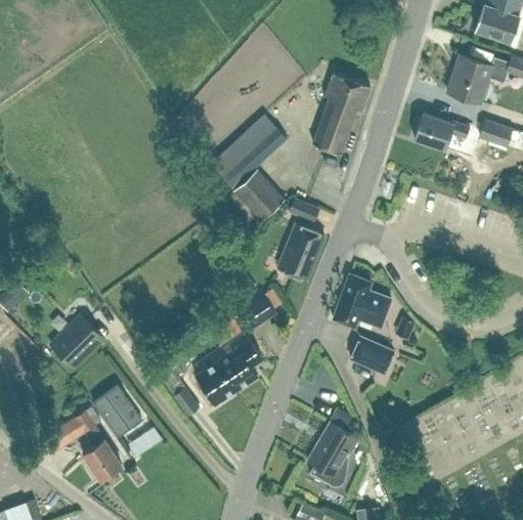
[(511,0),(508,12),(487,5),(484,4),(476,31),(511,43),(520,16),(518,15),(522,4),(522,0),(511,0)]
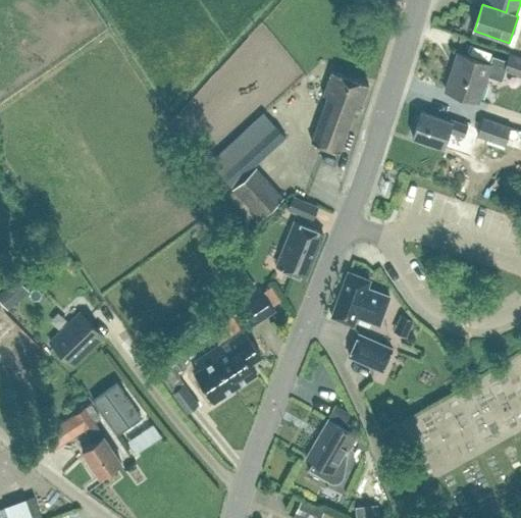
[(520,0),(486,0),(485,5),(506,12),(509,0),(520,0),(520,4),(520,0)]
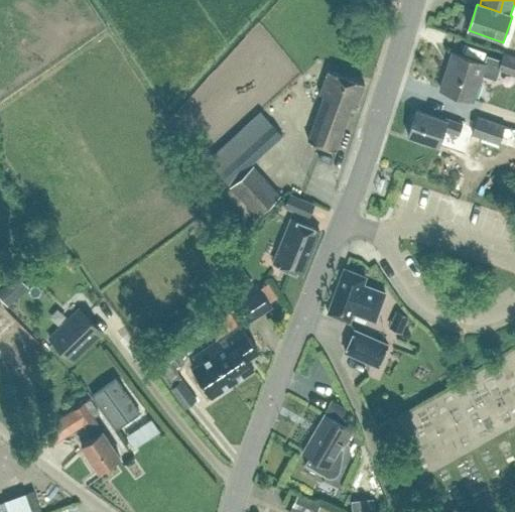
[(484,65),(453,54),(440,92),(474,103),(482,78),(494,82),(497,71),(514,77),(514,59),(504,55),(501,62),(486,57),(484,65)]
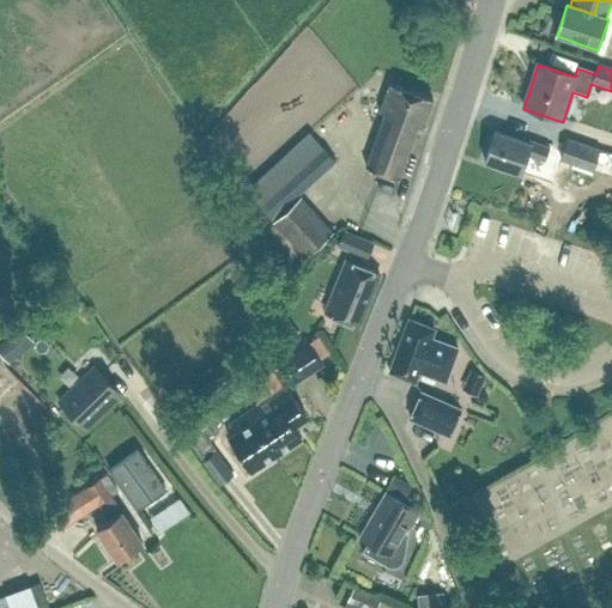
[(423,131),(434,102),(389,86),(380,115),(386,116),(367,170),(399,182),(418,128),(423,131)]
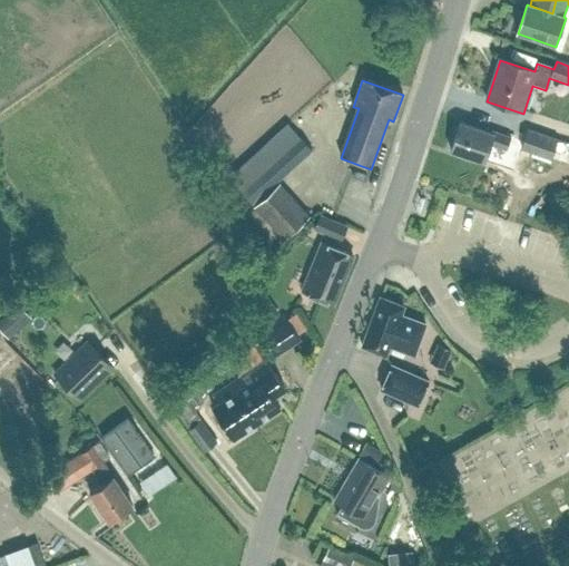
[(451,153),(483,164),(490,146),(507,153),(508,149),(520,153),(521,150),(551,162),(558,142),(528,132),(523,145),(511,140),(491,133),(491,135),(460,125),(451,153)]
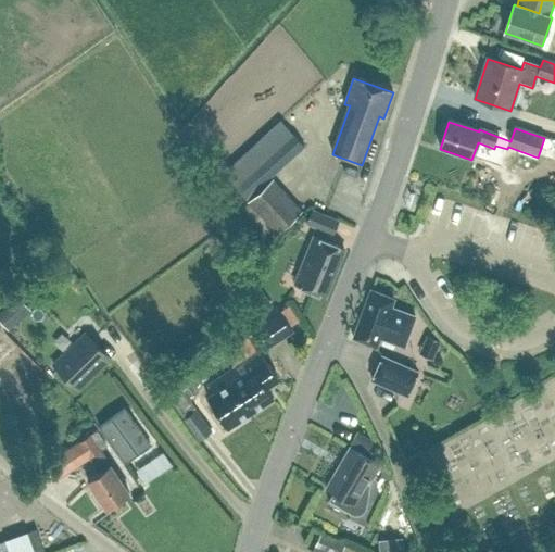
[(235,188),(280,147),(292,160),(304,149),(281,123),(224,176),(235,188)]
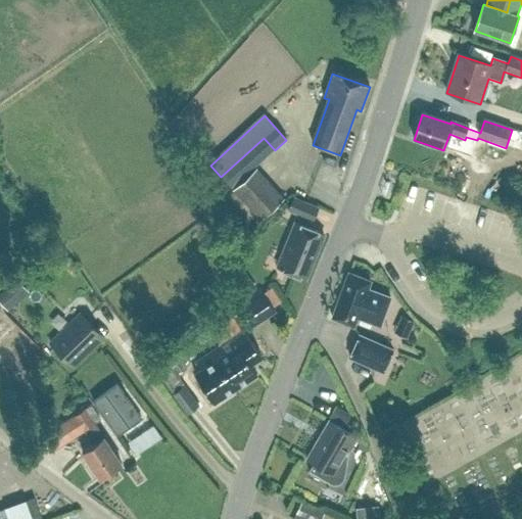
[(264,138),(221,177),(232,189),(275,150),(264,138)]
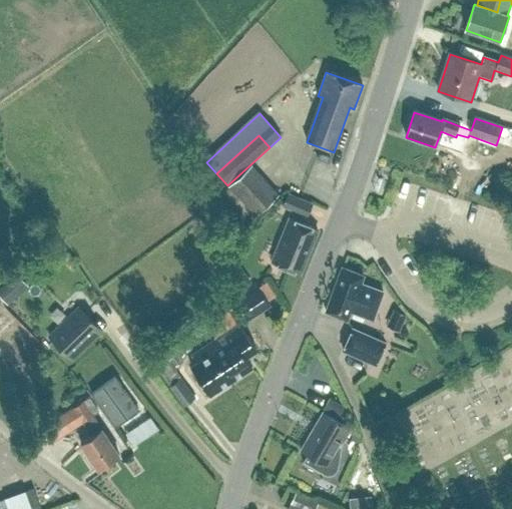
[(278,197),(266,184),(251,167),(229,186),(257,216),(278,197)]
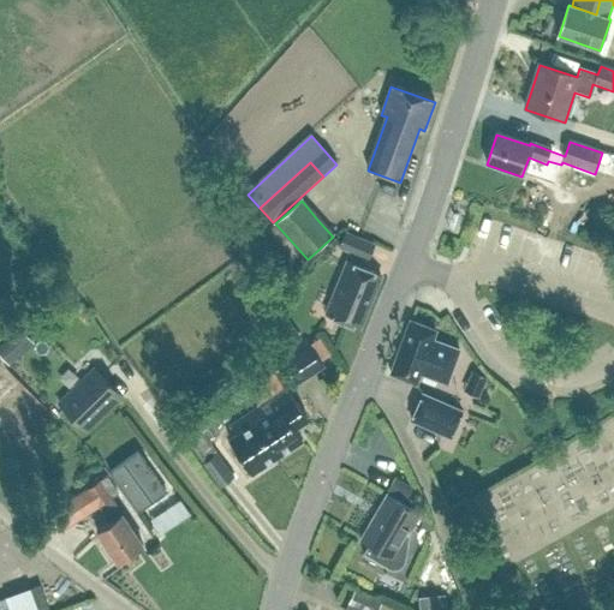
[(347,234),(341,250),(369,261),(375,246),(347,234)]
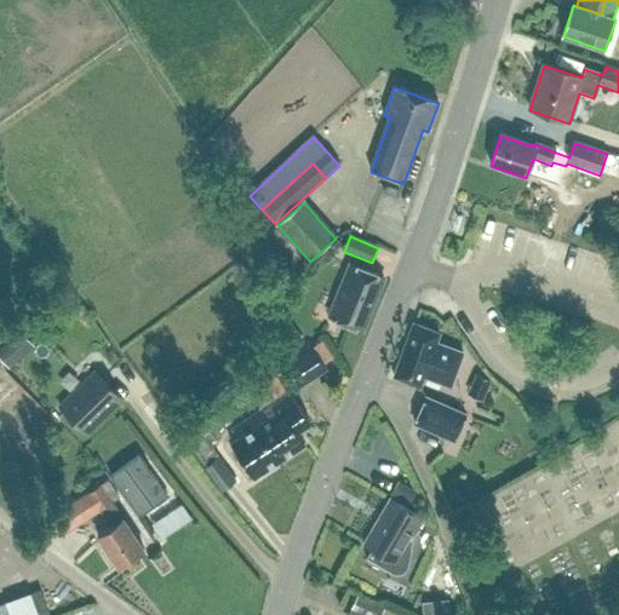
[(349,266),(328,319),(362,332),(383,280),(349,266)]
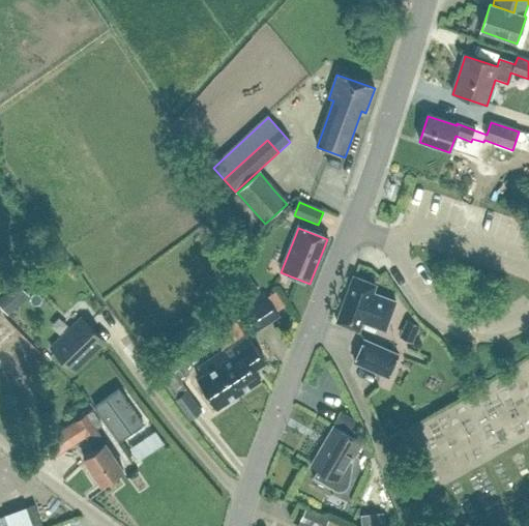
[(376,287),(353,278),(336,323),(358,332),(361,324),(385,333),(397,302),(373,294),(376,287)]
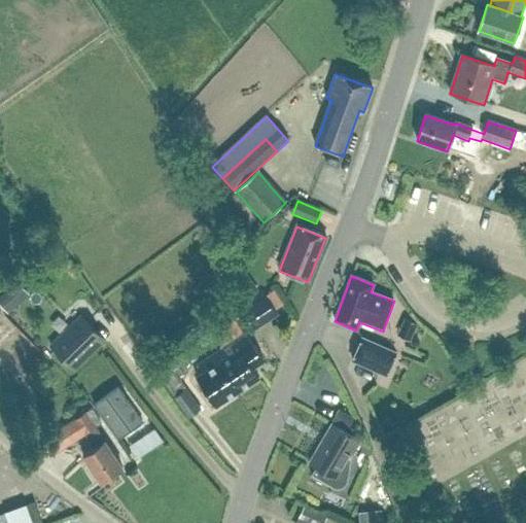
[(16,282),(15,284),(0,297),(0,306),(8,315),(30,297),(16,282)]
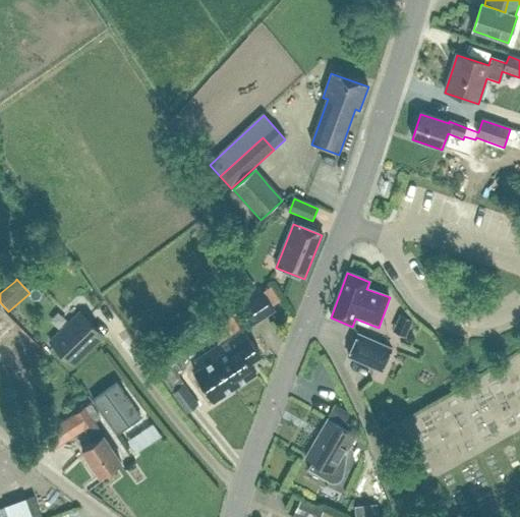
[(251,323),(272,309),(260,291),(239,305),(251,323)]
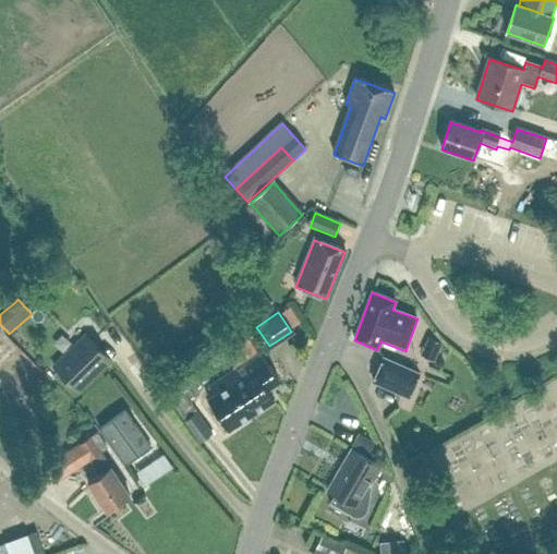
[(67,357),(65,354),(53,366),(80,395),(111,364),(84,337),(73,348),(73,350),(67,357)]
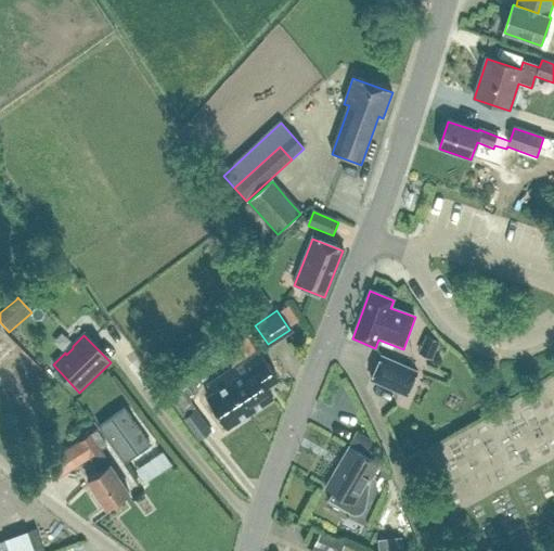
[(425,337),(417,354),(432,360),(439,344),(425,337)]
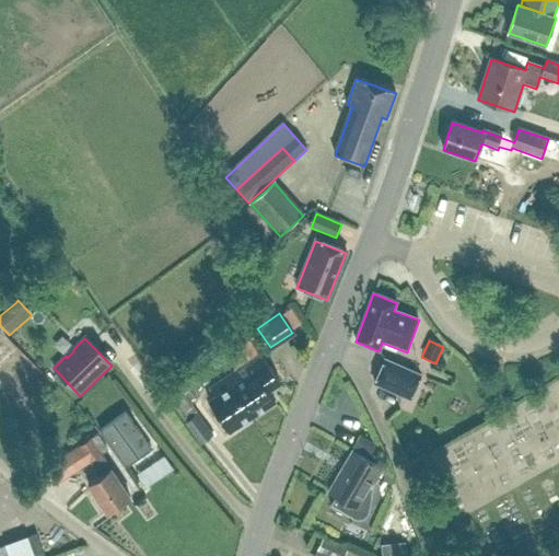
[(229,433),(252,418),(232,389),(241,381),(235,373),(260,357),(249,342),(228,357),(236,371),(211,387),(218,397),(209,404),(229,433)]
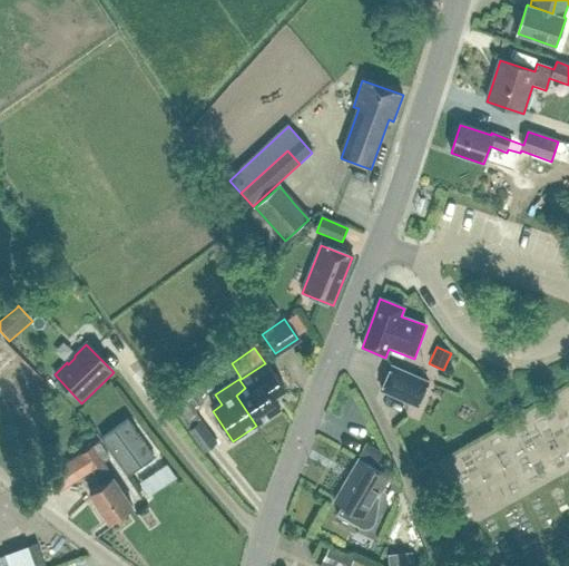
[(277,381),(265,363),(239,380),(245,388),(236,396),(256,426),(281,409),(266,388),(277,381)]
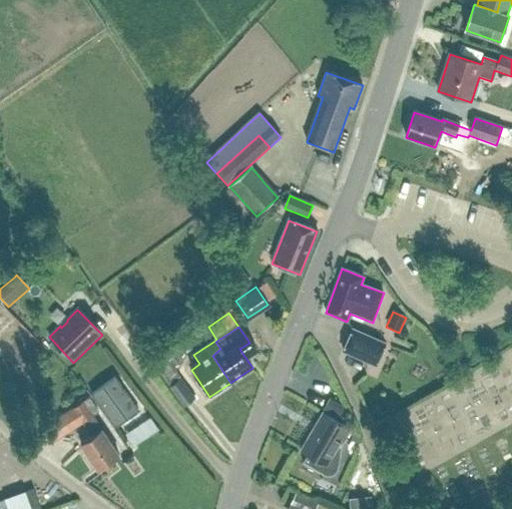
[(385,345),(353,331),(343,352),(376,367),(385,345)]
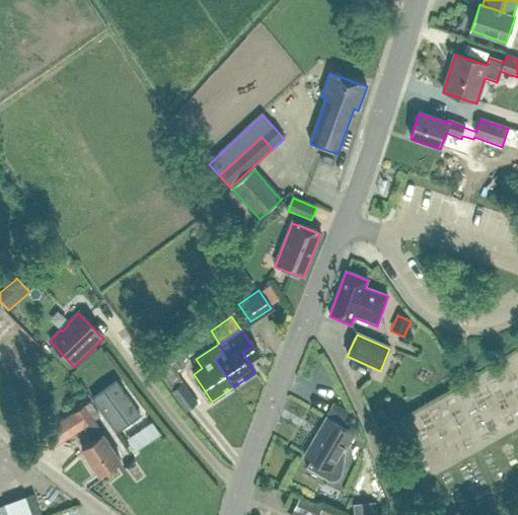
[(153,362),(155,366),(157,368),(155,370),(170,390),(181,382),(171,367),(191,353),(182,341),(153,362)]
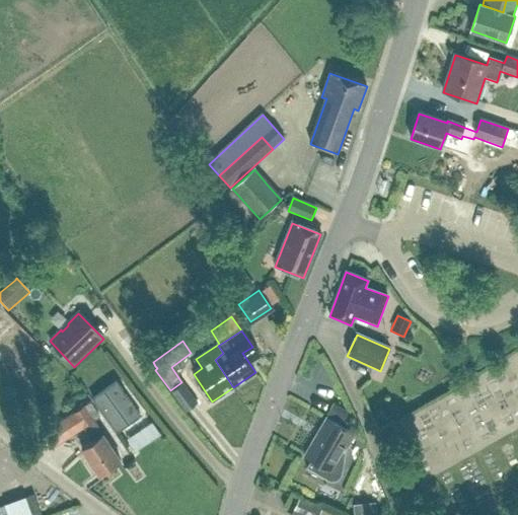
[(117,383),(92,400),(117,434),(140,417),(117,383)]
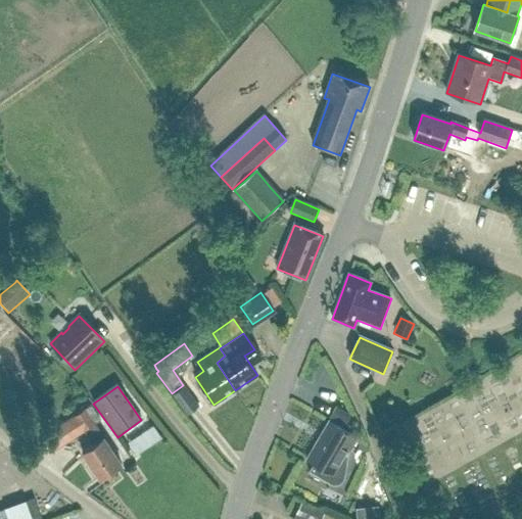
[(199,408),(184,387),(173,396),(188,416),(199,408)]
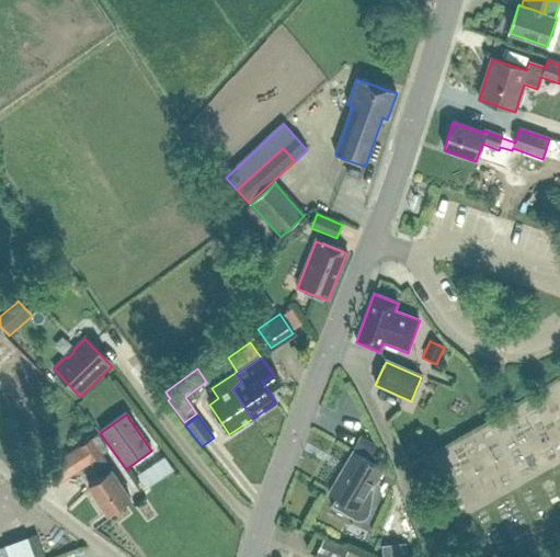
[(130,500),(112,472),(102,456),(109,453),(98,436),(50,468),(60,484),(91,464),(102,478),(89,487),(107,515),(130,500)]
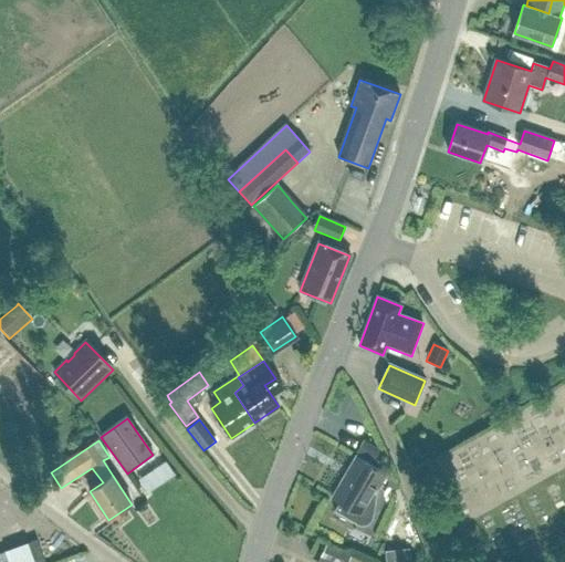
[(378,490),(386,477),(356,459),(333,499),(339,503),(334,512),(357,527),(362,528),(366,528),(369,526),(373,522),(374,518),(378,490)]
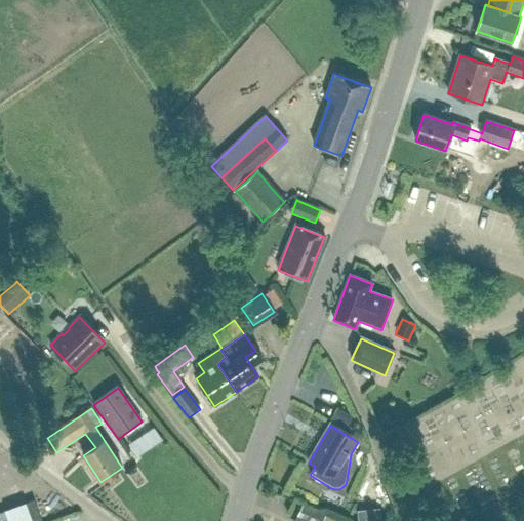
[(8,520),(22,515),(16,499),(3,505),(8,520)]
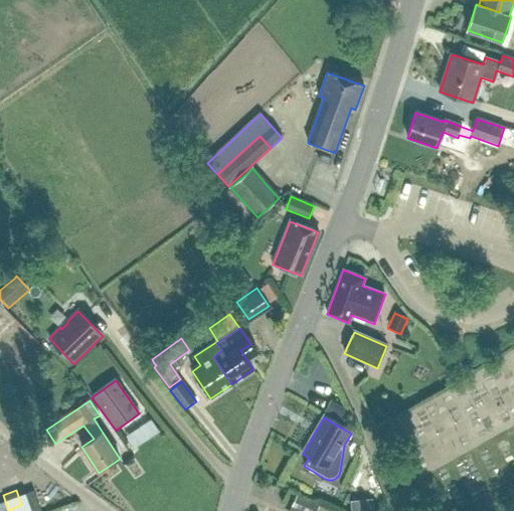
[(298,496),(293,507),(300,510),(317,510),(320,506),(298,496)]
